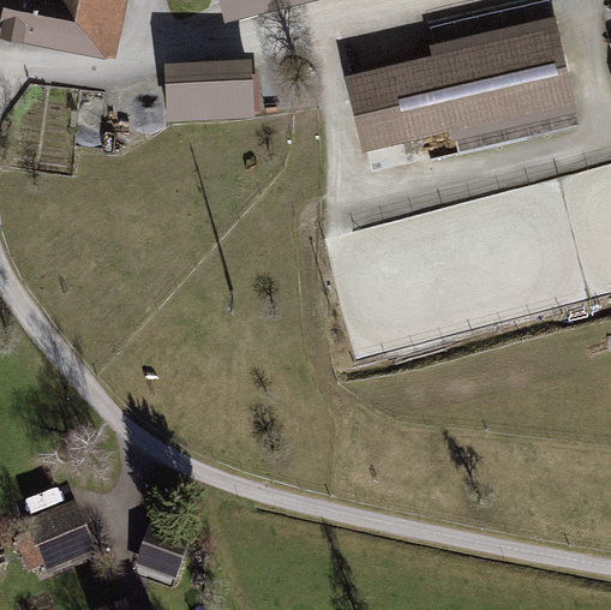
[(5,0),(0,28),(0,34),(115,57),(126,0),(5,0)]
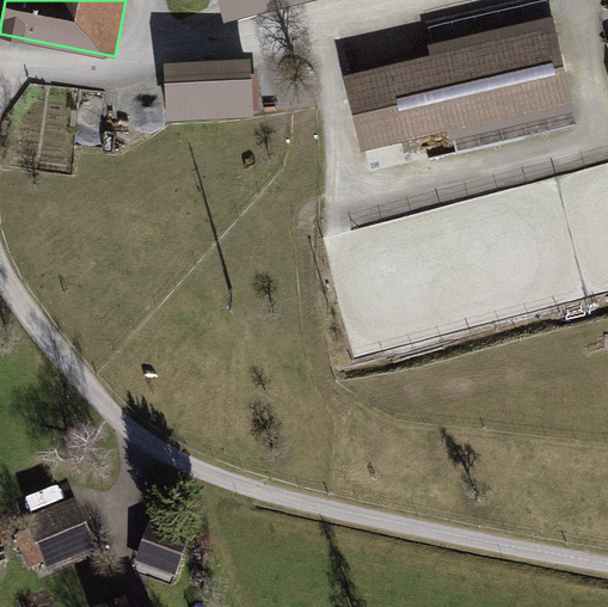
[(215,0),(221,24),(319,0),(215,0)]
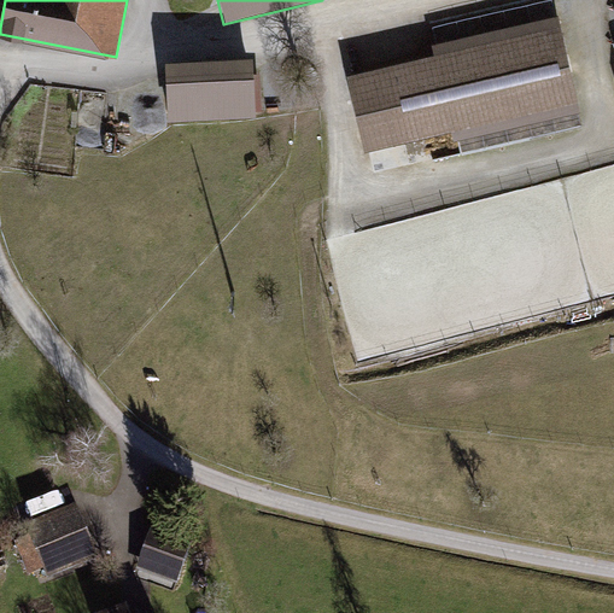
[(557,28),(346,75),(363,151),(574,103),(557,28)]
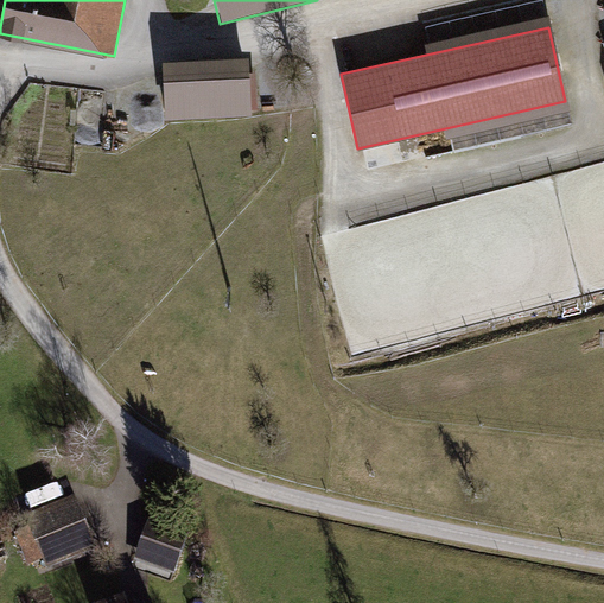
[(249,58),(163,63),(166,121),(252,116),(249,58)]
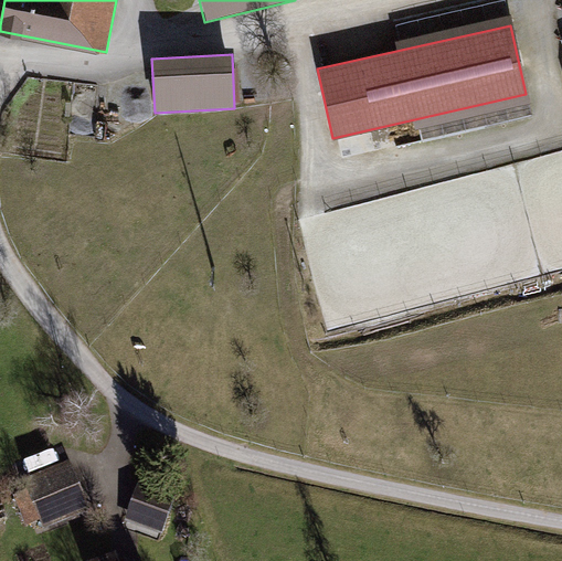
[(65,463),(24,479),(41,522),(83,505),(65,463)]
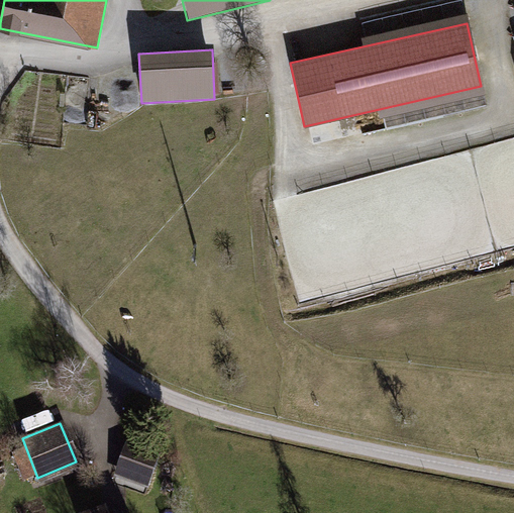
[(156,452),(125,441),(114,473),(145,484),(156,452)]
